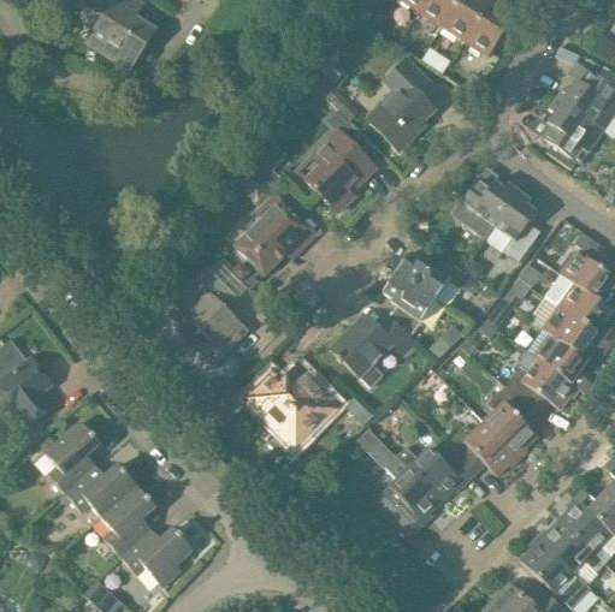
[(93,0),(92,3),(107,12),(87,42),(129,70),(155,30),(137,18),(146,5),(139,0),(93,0)]
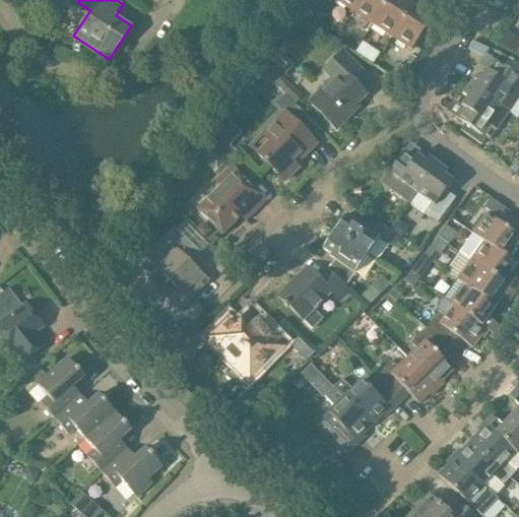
[(340,0),(354,9),(360,0),(340,0)]
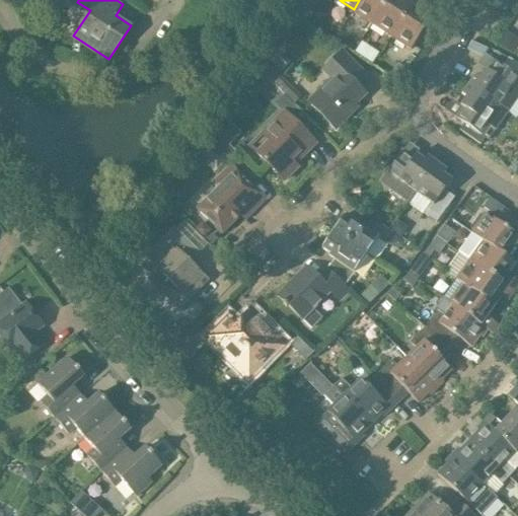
[(373,21),(386,0),(359,0),(354,9),(373,21)]
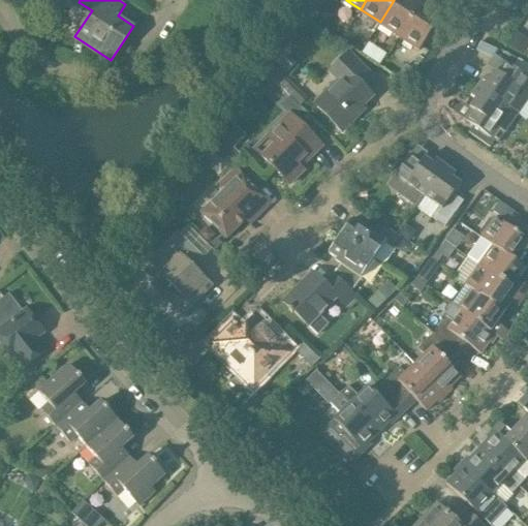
[(422,1),(421,0),(394,0),(380,22),(400,35),(422,1)]
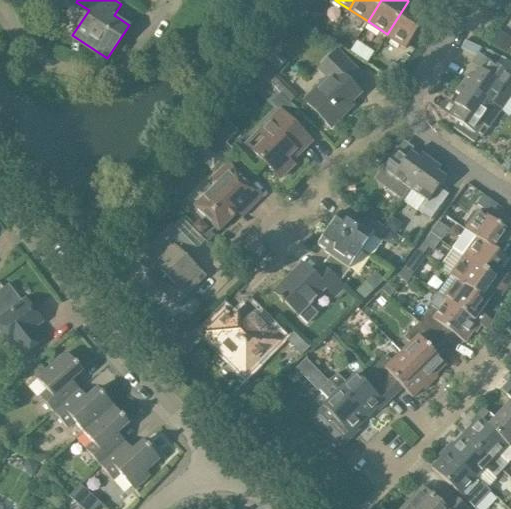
[(387,34),(407,46),(428,14),(417,6),(420,0),(409,0),(408,1),(387,34)]
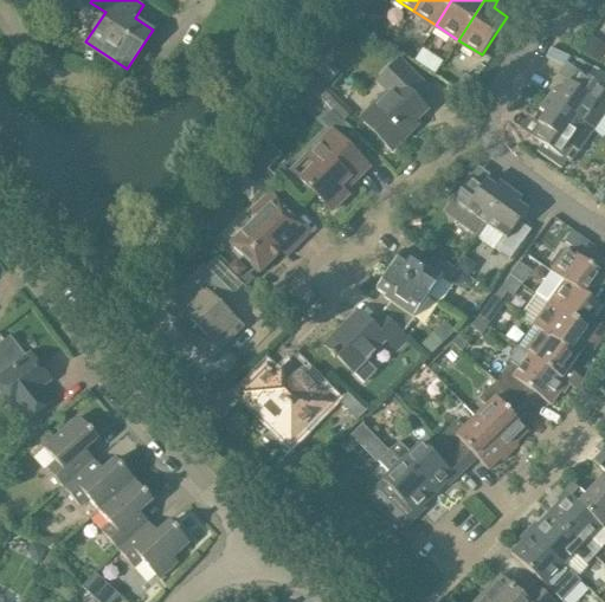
[(361,116),(393,148),(409,134),(405,130),(427,107),(418,97),(429,85),(400,57),(386,72),(377,81),(387,91),(361,116)]
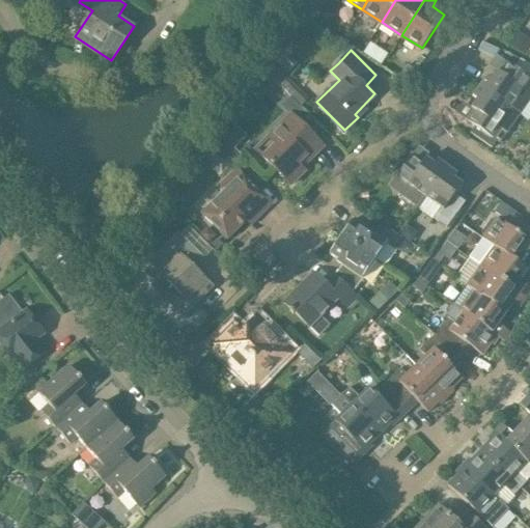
[(480,84),(510,105),(521,112),(529,99),(529,76),(514,65),(508,76),(498,68),(492,77),(487,74),(480,84)]
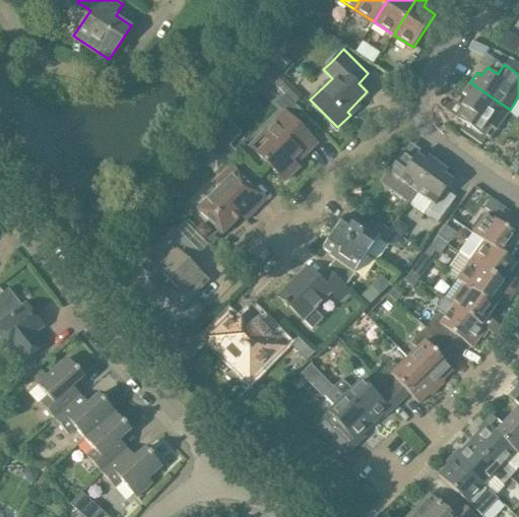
[(470,82),(464,92),(468,95),(455,114),(466,122),(462,128),(482,142),(488,136),(491,138),(510,110),(500,103),(470,82)]
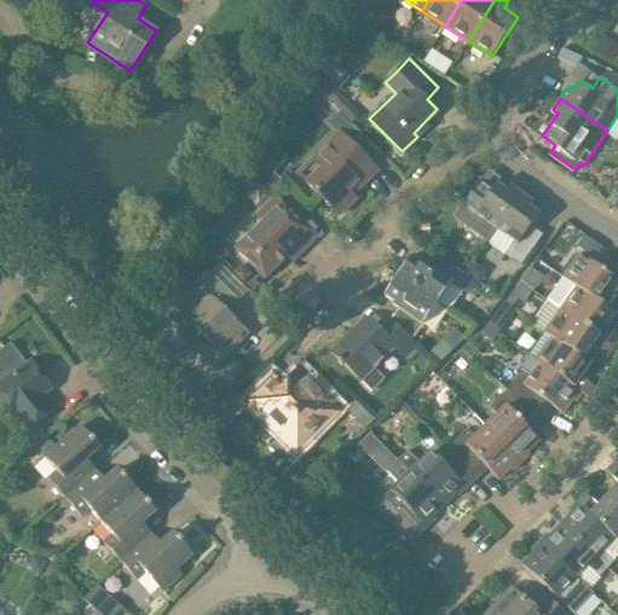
[(299,172),(340,213),(357,197),(353,193),(377,168),(340,131),(299,172)]
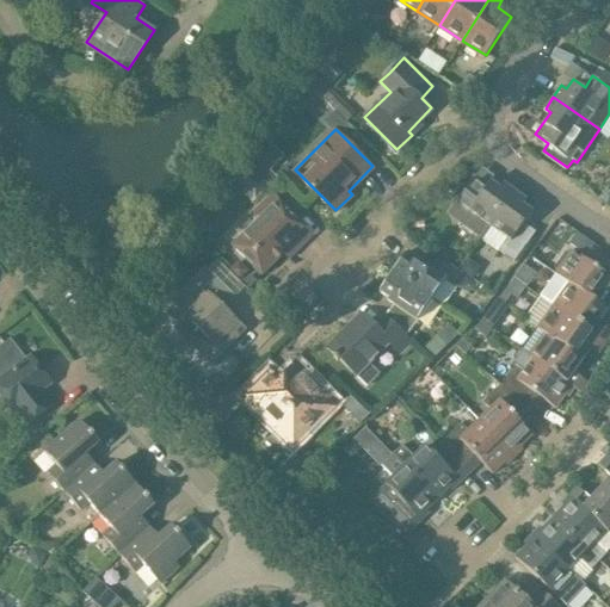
[(257,140),(250,147),(271,168),(278,161),(257,140)]
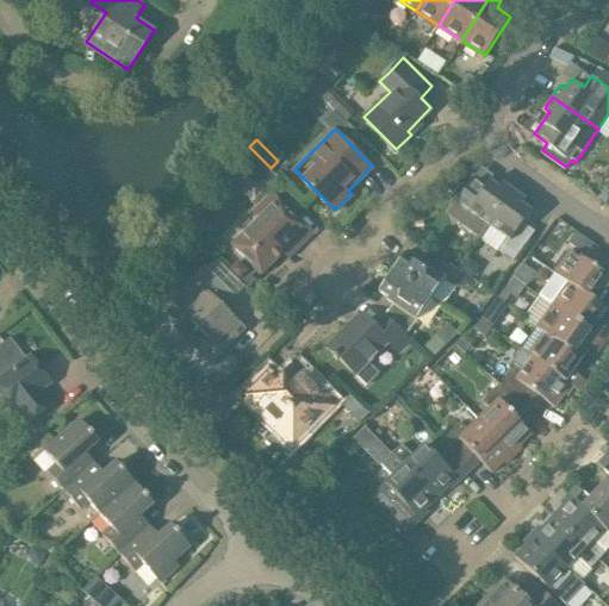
[(482,235),(515,189),(503,181),(499,186),(490,179),(482,191),(471,182),(453,207),(464,214),(461,219),(482,235)]
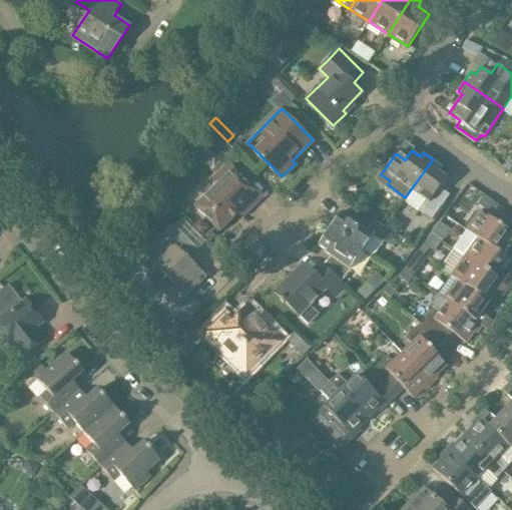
[(443,166),(433,159),(405,197),(406,198),(413,188),(429,200),(425,205),(436,213),(450,193),(441,186),(448,176),(440,170),(443,166)]
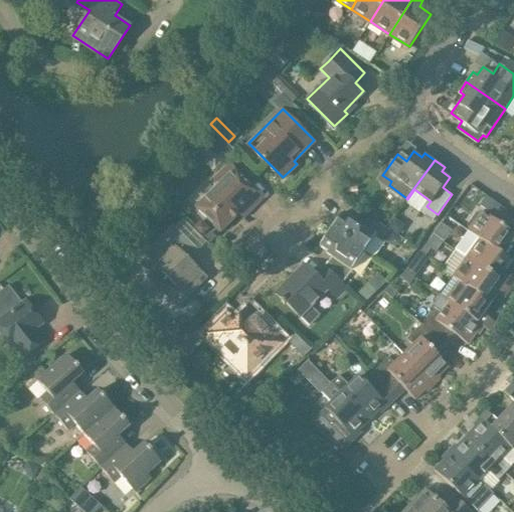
[(197,205),(221,230),(240,211),(244,216),(265,196),(230,162),(214,177),(220,182),(197,205)]
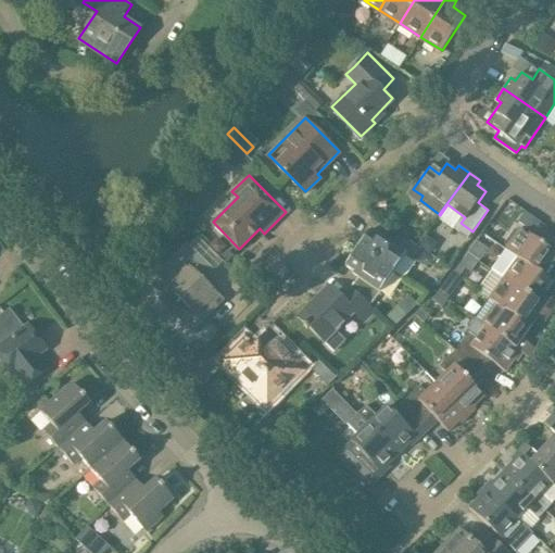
[(518,220),(534,230),(532,235),(521,226),(506,248),(518,256),(519,255),(541,272),(551,278),(554,273),(554,229),(526,209),(518,220)]
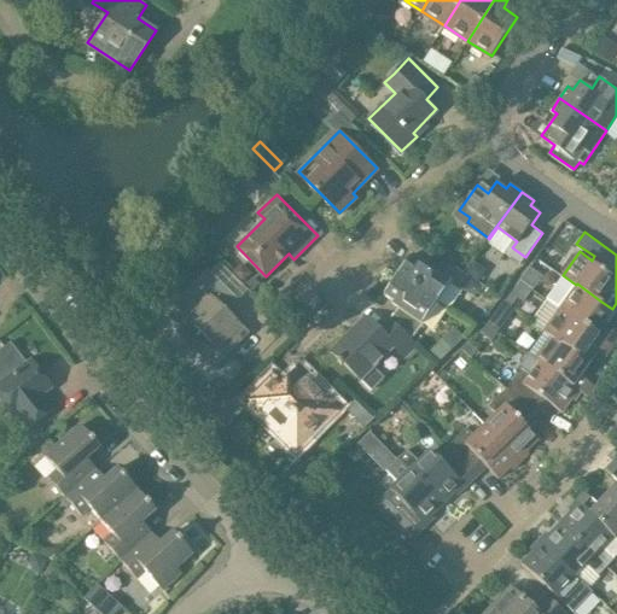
[(412,252),(399,273),(438,300),(449,308),(464,287),(461,286),(470,274),(443,257),(436,269),(412,252)]
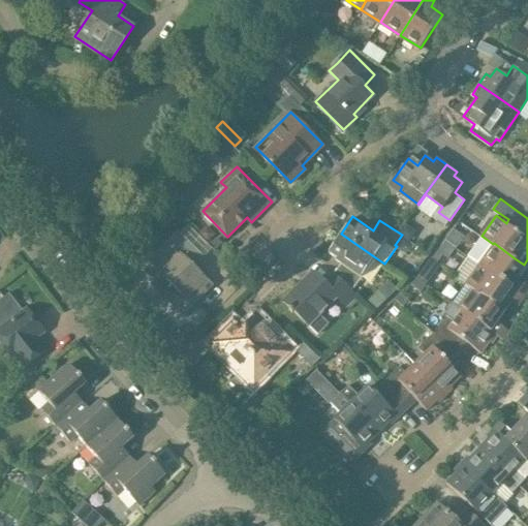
[(406,221),(399,233),(409,240),(417,229),(406,221)]
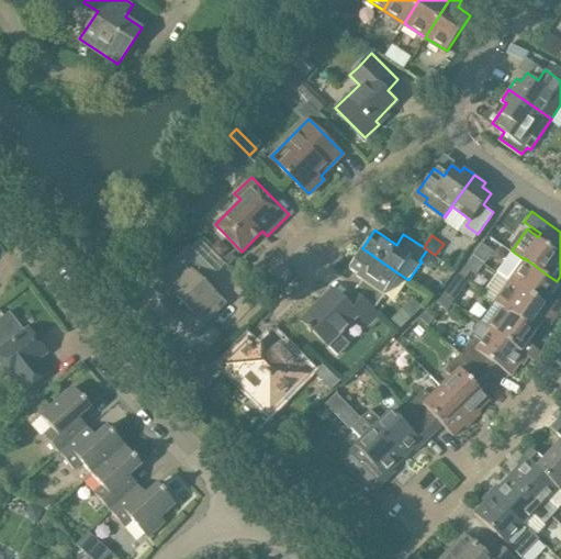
[(190,245),(161,274),(176,288),(163,301),(194,333),(226,302),(205,281),(216,271),(190,245)]
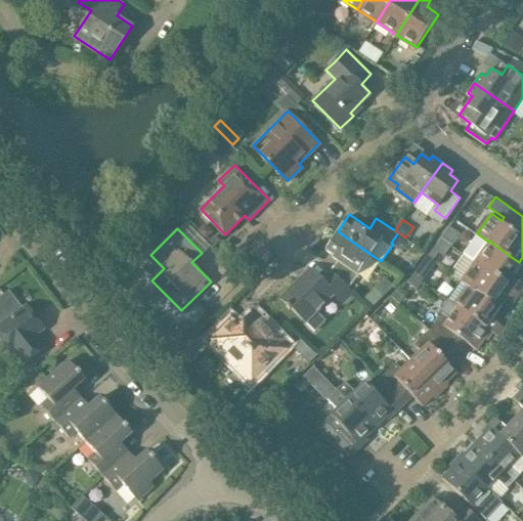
[(443,235),(451,242),(458,234),(449,228),(443,235)]
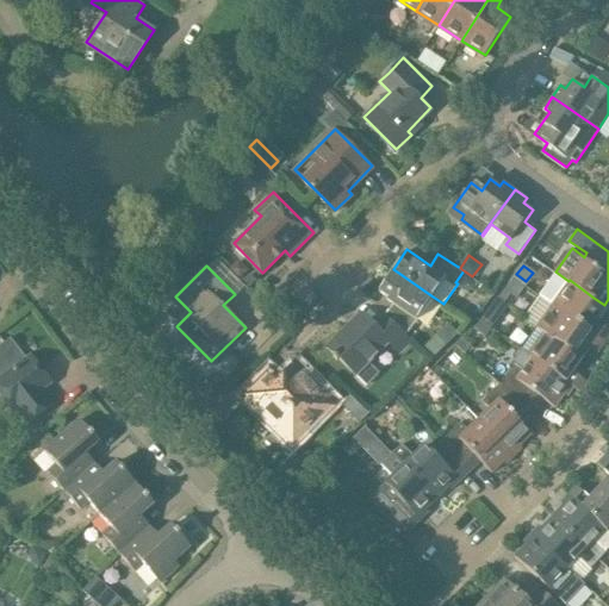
[(433,297),(393,269),(380,289),(396,300),(386,313),(408,332),(433,297)]
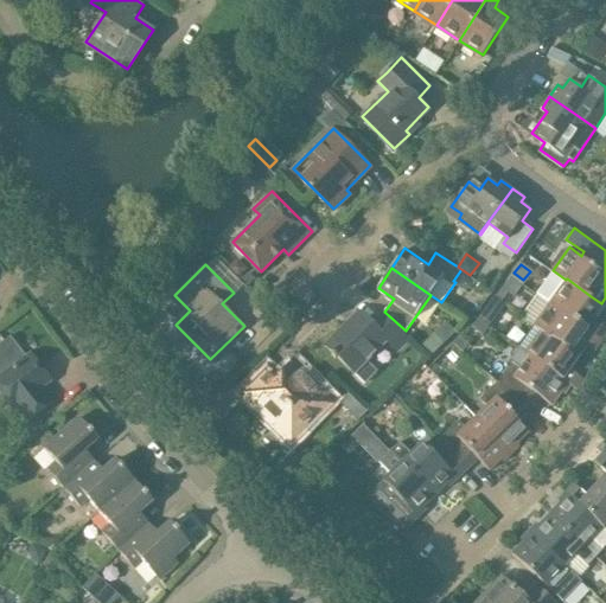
[(454,284),(467,293),(476,280),(463,271),(454,284)]
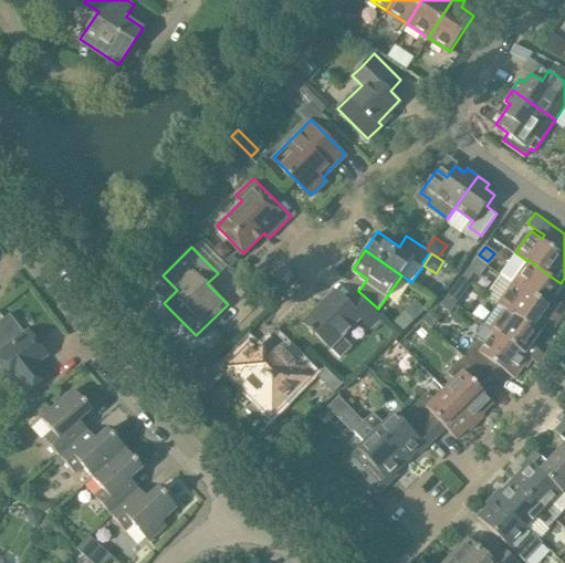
[(478,256),(470,267),(475,270),(480,274),(488,263),(478,256)]
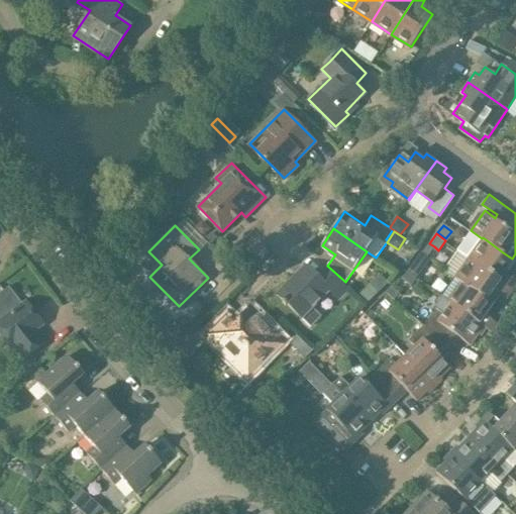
[(512,259),(503,252),(483,237),(482,238),(469,257),(513,289),(515,285),(515,278),(507,272),(515,261),(512,259)]
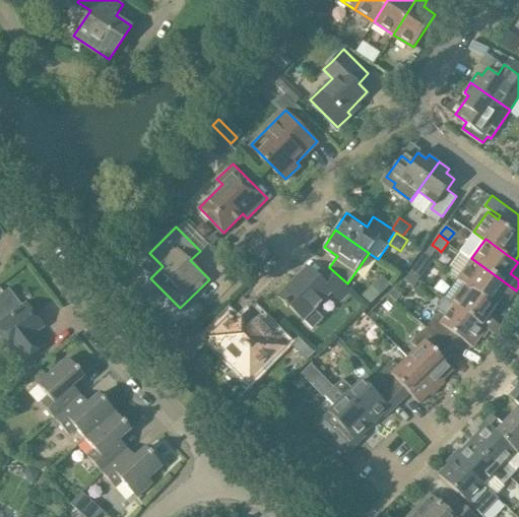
[(516,291),(471,258),(458,277),(464,281),(491,300),(497,304),(504,294),(510,299),(516,291)]
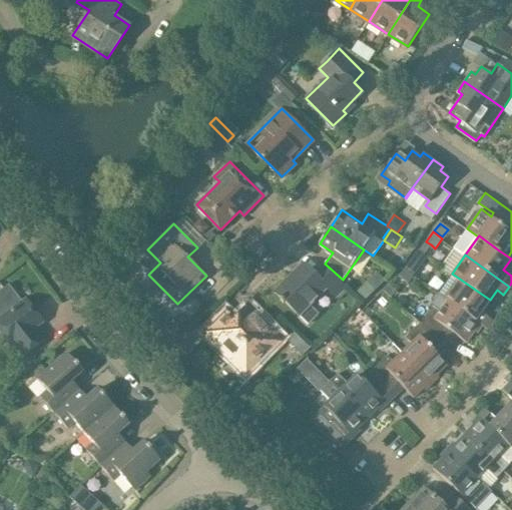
[(403,264),(411,269),(416,262),(409,256),(403,264)]
